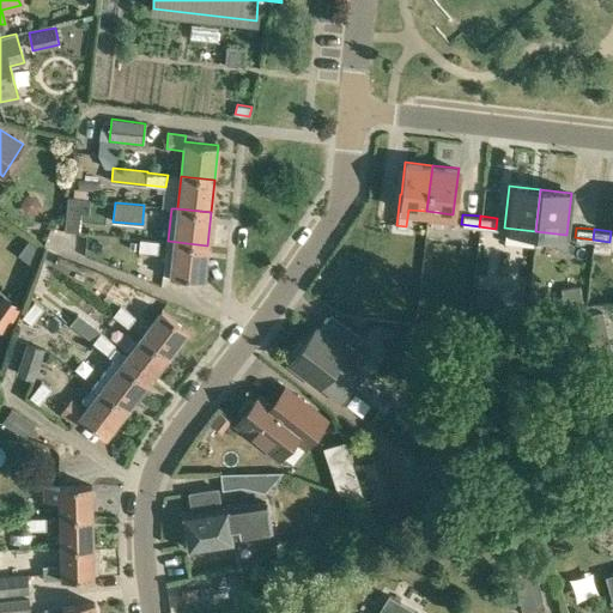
[(140,237),(138,252),(159,254),(161,240),(140,237)]
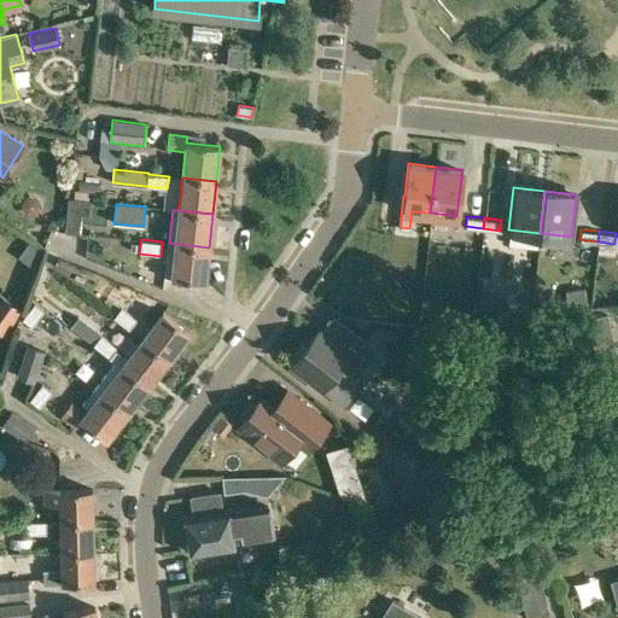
[(205,281),(209,248),(169,243),(165,278),(205,281)]
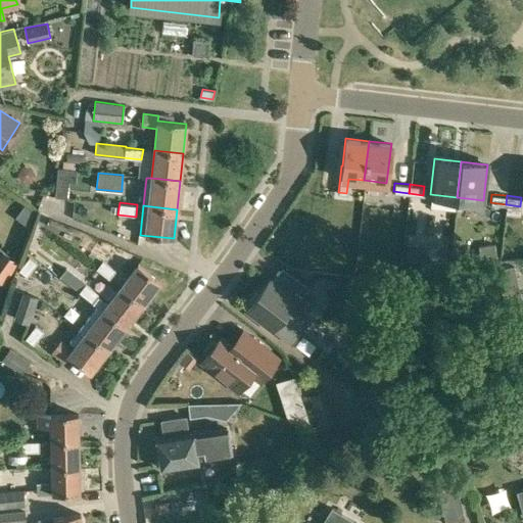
[(406,259),(416,260),(418,245),(408,244),(406,259)]
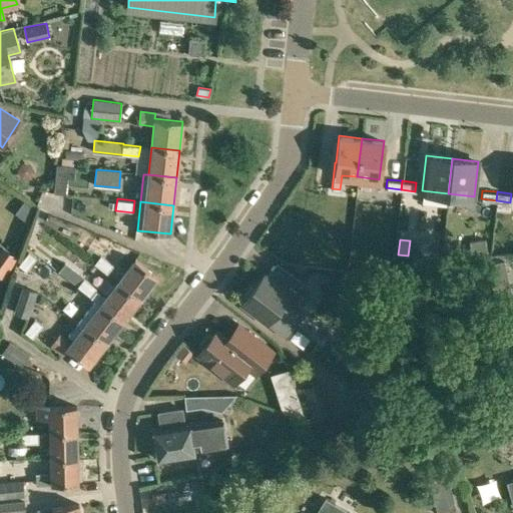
[(470,242),(472,254),(487,252),(485,239),(470,242)]
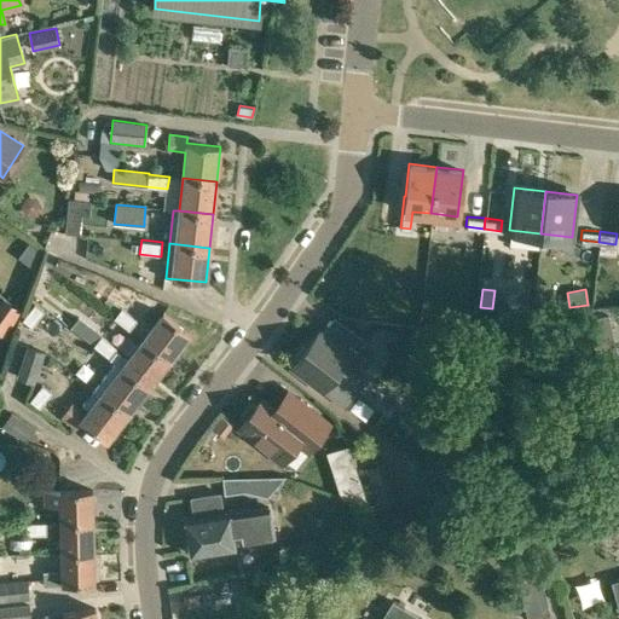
[(530,294),(513,293),(510,311),(527,312),(530,294)]
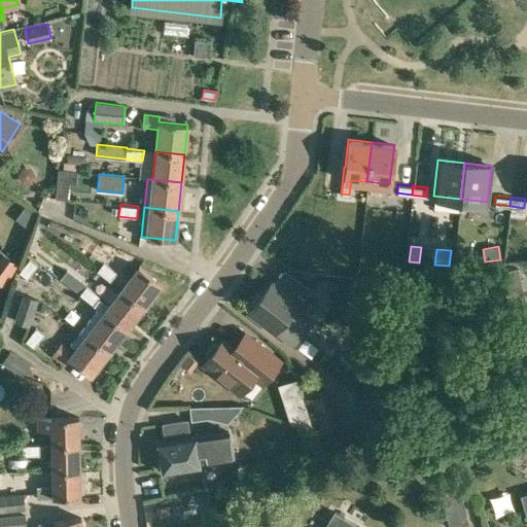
[(28,278),(37,266),(30,259),(20,272),(28,278)]
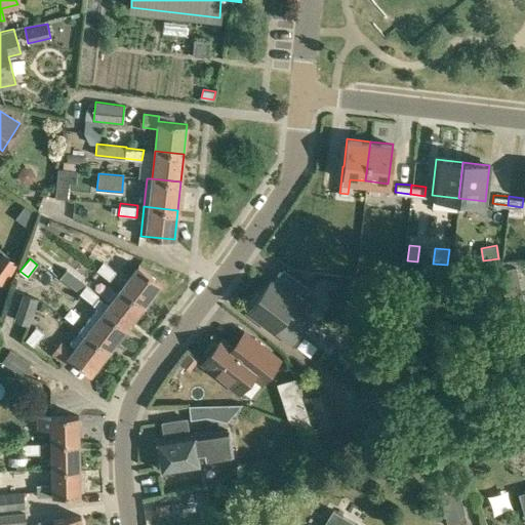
[(110,280),(116,271),(104,261),(97,270),(110,280)]
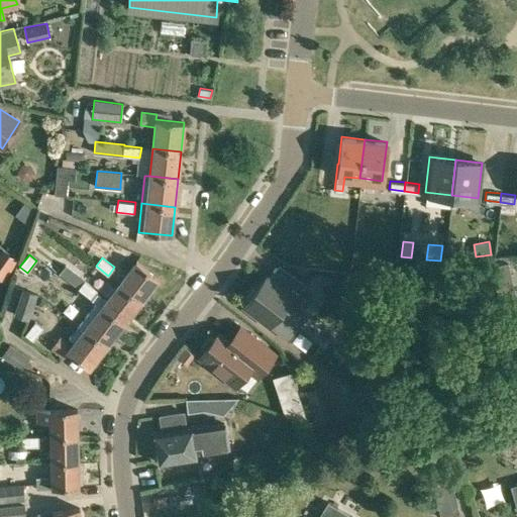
[(141,302),(159,279),(135,262),(118,284),(141,302)]
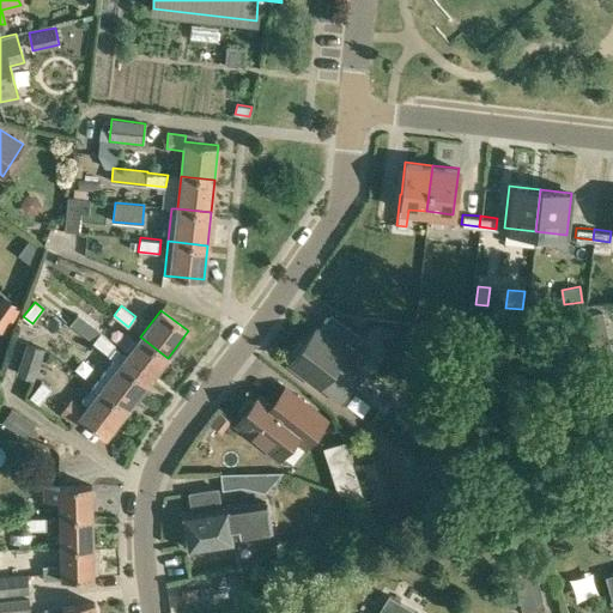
[(108,356),(116,344),(78,314),(70,325),(92,343),(92,344),(108,356)]
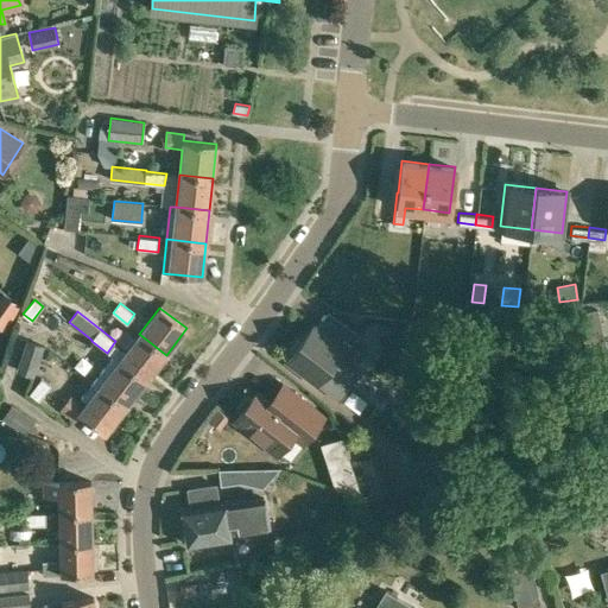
[(297,337),(285,354),(289,356),(286,360),(317,384),(337,399),(358,373),(377,349),(361,336),(347,325),(335,341),(317,327),(314,324),(302,341),(297,337)]
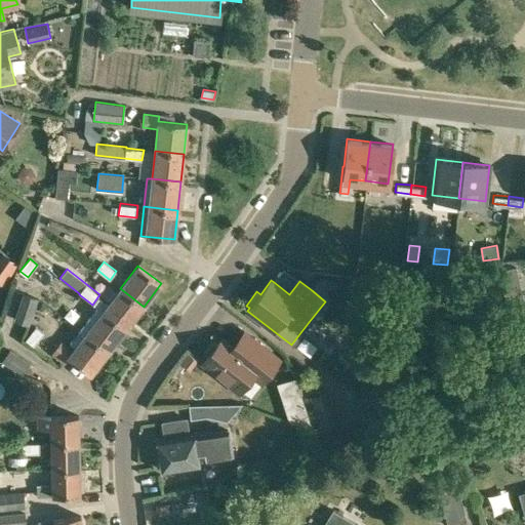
[(126,329),(144,307),(120,288),(108,305),(98,297),(93,305),(97,308),(103,311),(126,329)]
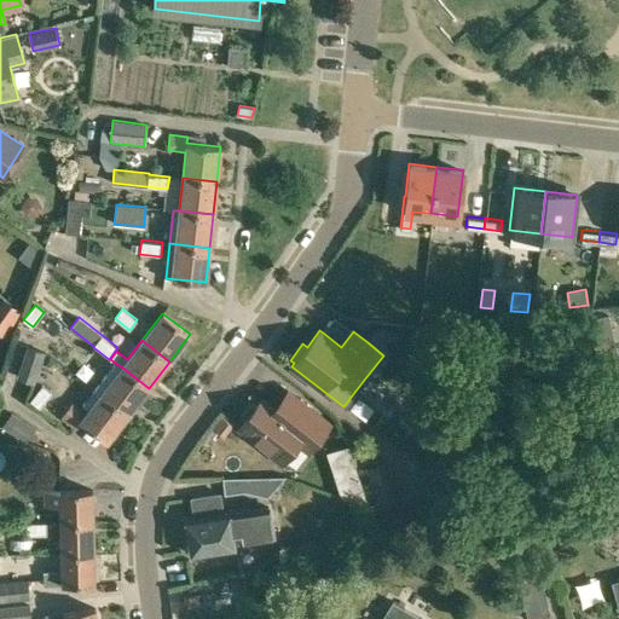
[(45,351),(27,345),(16,376),(34,382),(45,351)]
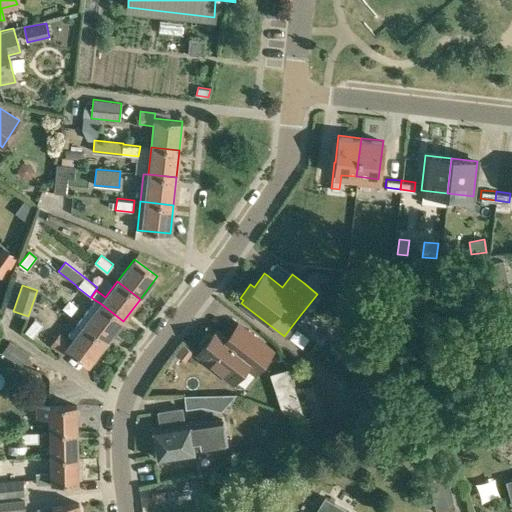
[(106,343),(123,321),(100,303),(95,300),(78,321),(106,343)]
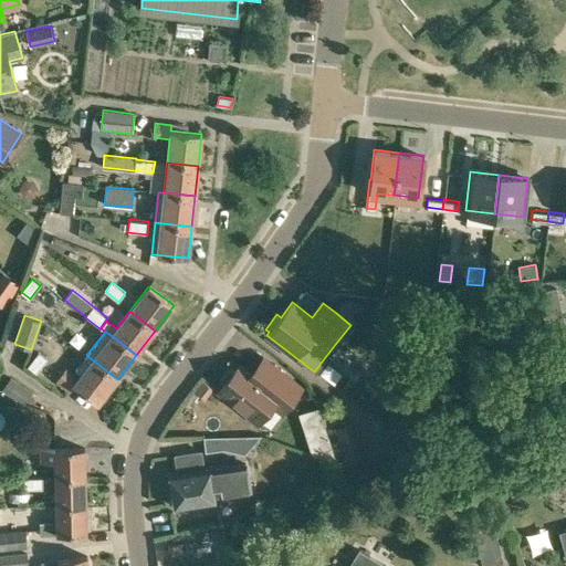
[(37,373),(48,358),(39,352),(28,366),(37,373)]
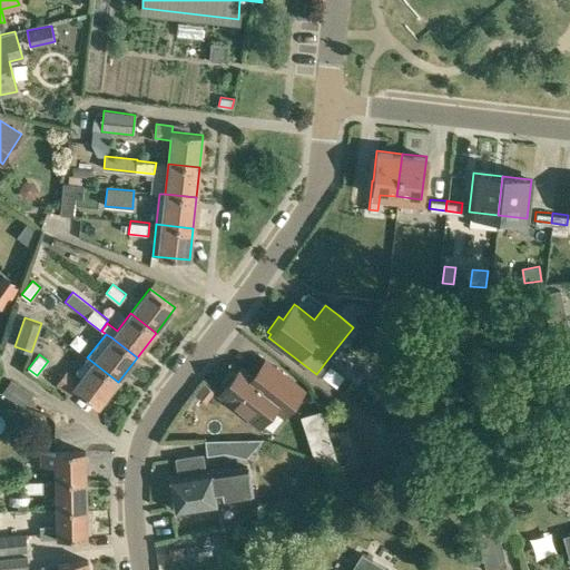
[(99,406),(118,382),(87,357),(76,373),(81,377),(78,381),(66,371),(57,383),(69,393),(74,387),(99,406)]
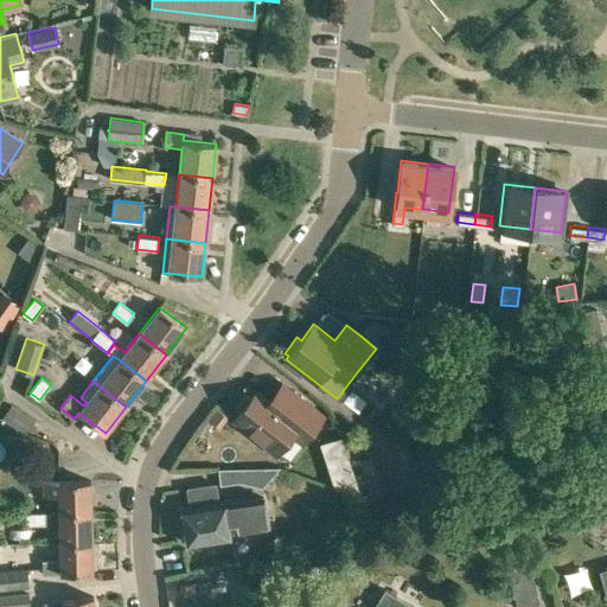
[(323,416),(282,383),(269,401),(256,391),(251,397),(246,396),(237,408),(240,413),(235,420),(278,453),(293,434),(302,442),(323,416)]
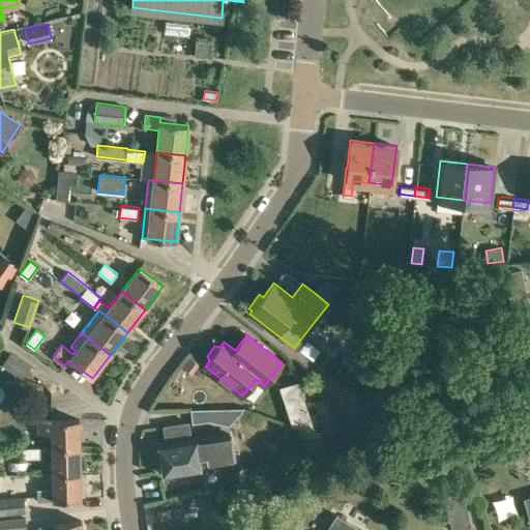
[(22,379),(30,366),(10,353),(1,365),(22,379)]
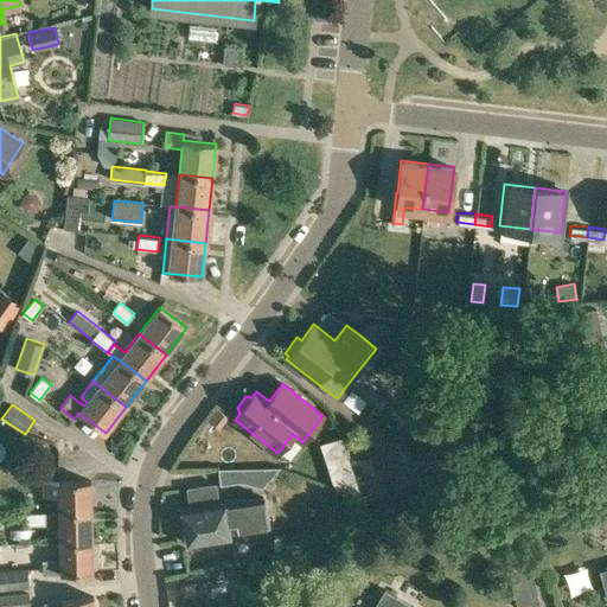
[(371,504),(385,500),(368,440),(355,443),(371,504)]
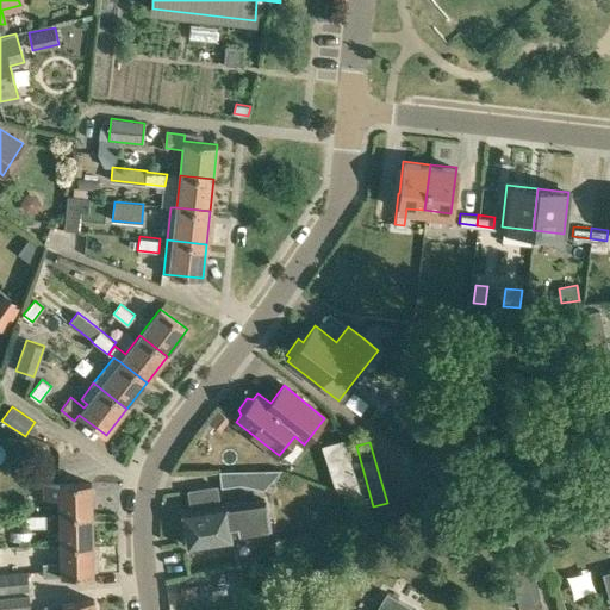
[(350,460),(328,467),(335,489),(358,481),(350,460)]
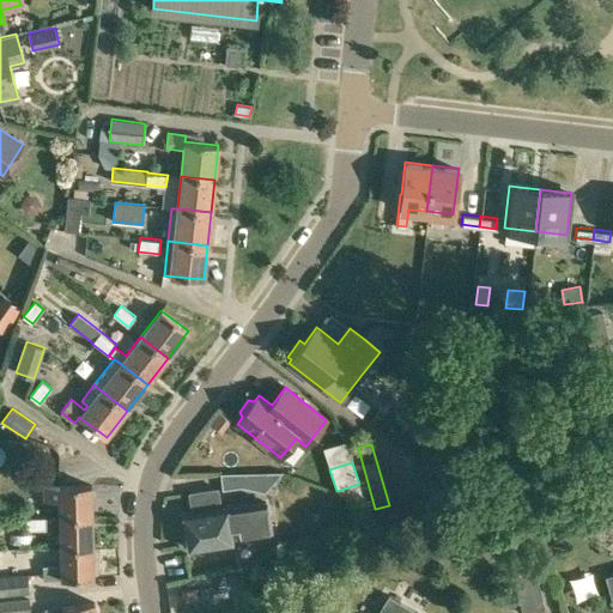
[(612,480),(610,469),(586,474),(588,485),(612,480)]
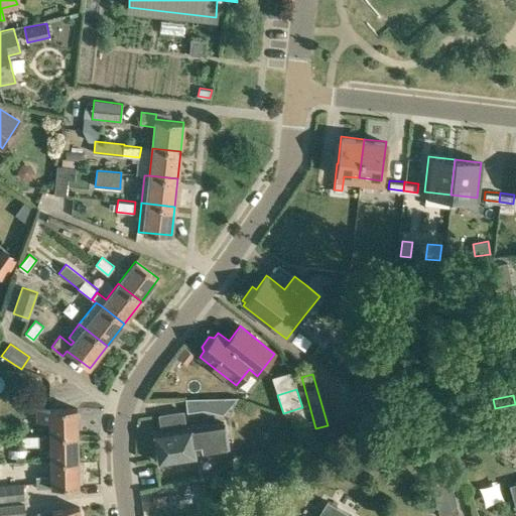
[(226,397),(184,398),(186,412),(204,410),(213,412),(226,397)]
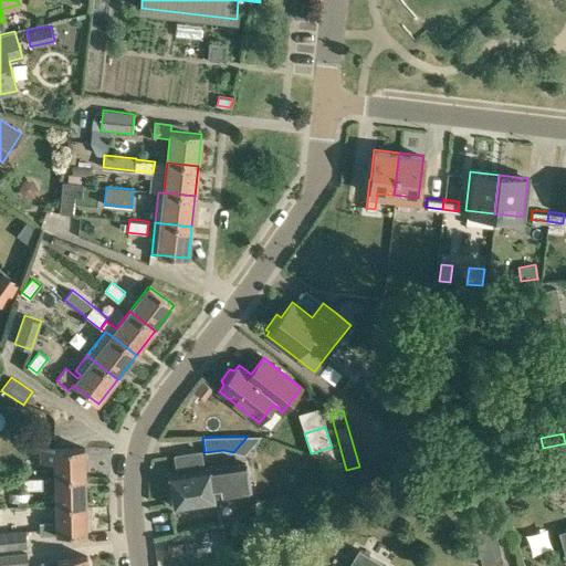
[(56,478),(85,478),(85,449),(55,449),(54,448),(40,448),(41,462),(56,461),(56,478)]
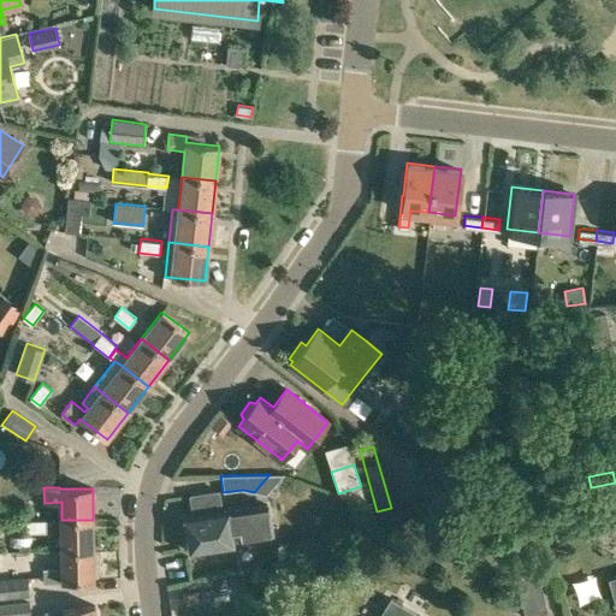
[(221,511),(219,491),(190,496),(193,515),(185,517),(190,552),(234,545),(231,532),(241,531),(241,538),(272,533),(267,505),(227,511),(227,510),(221,511)]
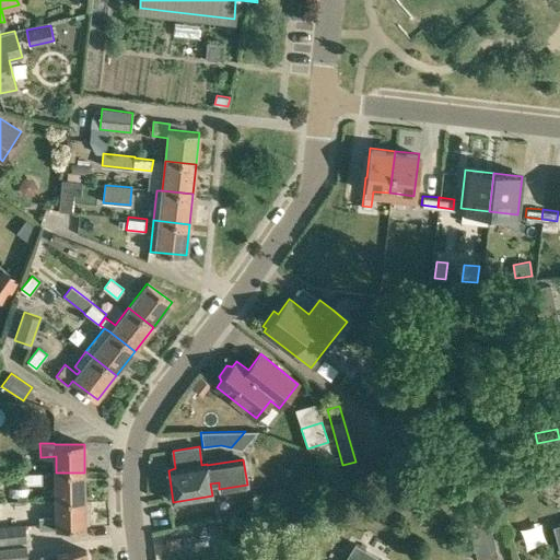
[(499,476),(514,473),(511,456),(494,461),(499,476)]
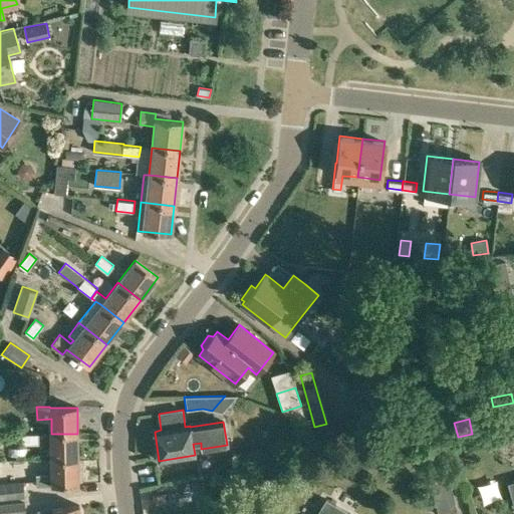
[(22,446),(39,445),(39,433),(22,434),(22,446)]
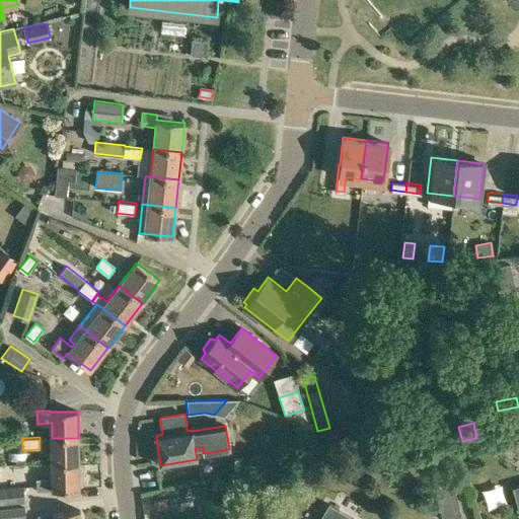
[(52,463),(79,463),(78,438),(52,438),(52,463)]
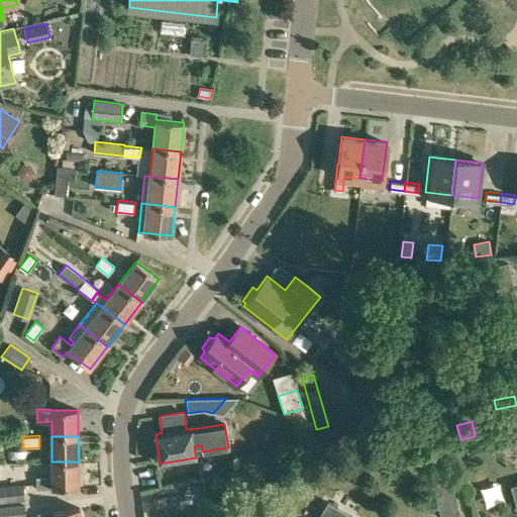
[(438,516),(445,516),(458,514),(446,458),(427,462),(438,516)]
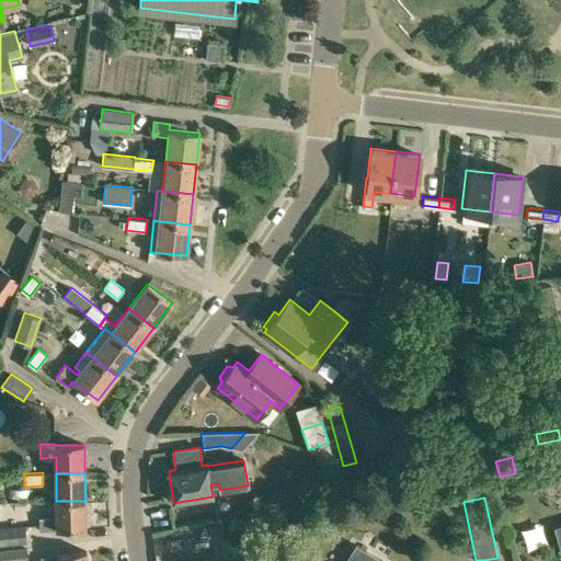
[(86,501),(56,501),(56,517),(38,517),(39,531),(57,530),(57,529),(86,528),(86,501)]
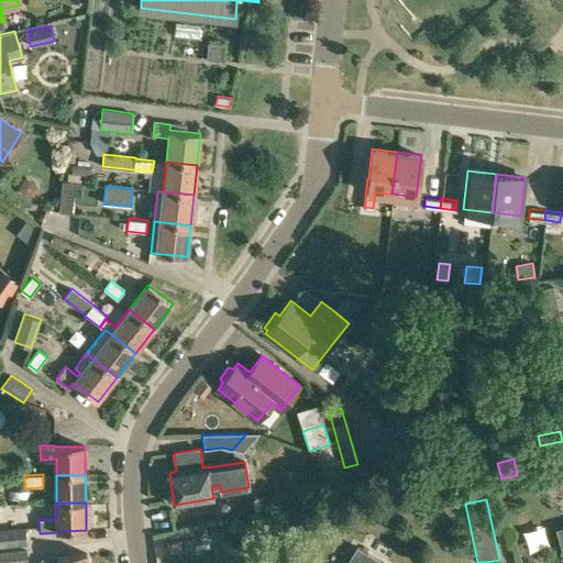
[(0,547),(26,544),(25,528),(0,529),(0,547)]
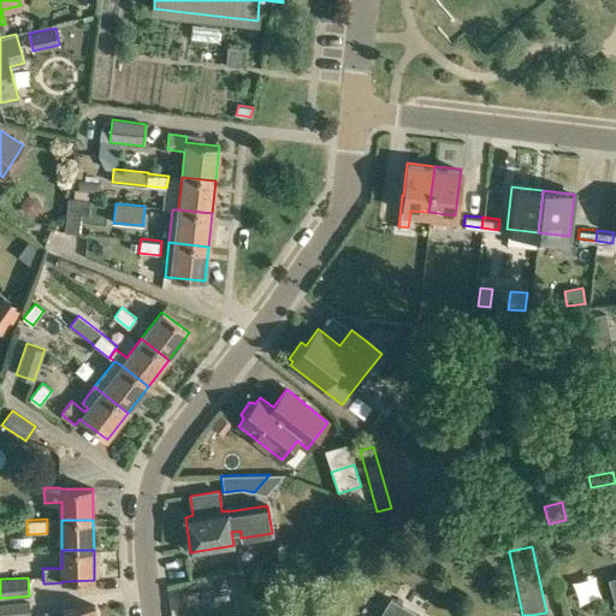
[(424,615),(391,596),(379,615),(424,615)]
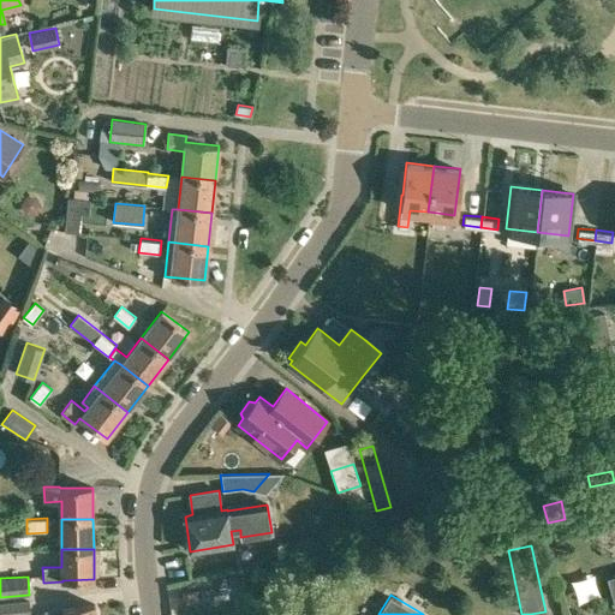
[(0,614),(30,614),(29,601),(0,603),(0,614)]
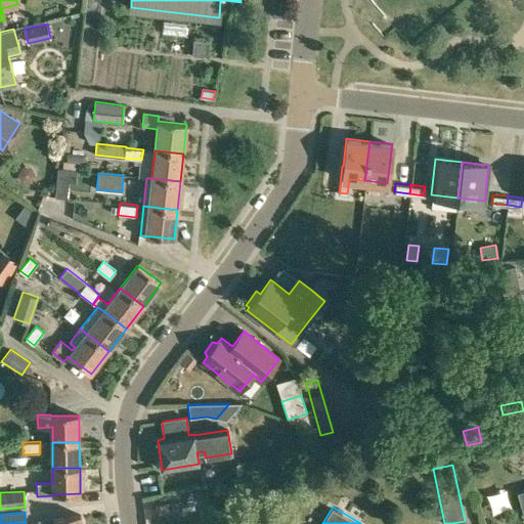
[(81,523),(80,515),(53,519),(53,518),(38,520),(38,523),(81,523)]
